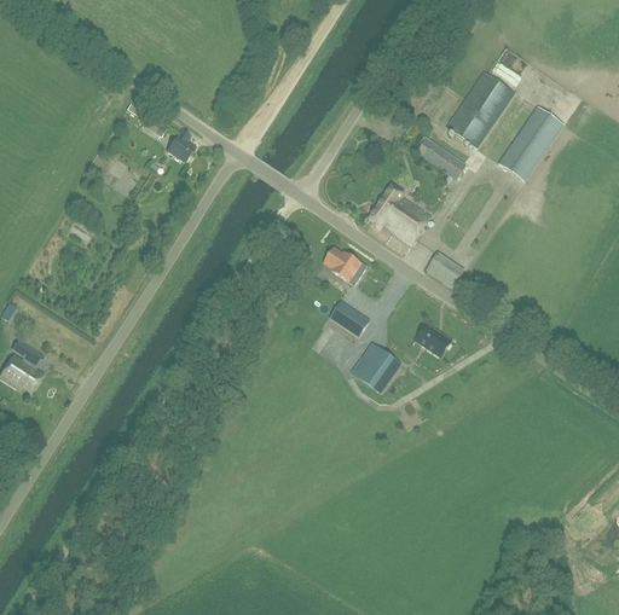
[(498,67),(495,73),(518,85),(521,77),(498,67)]
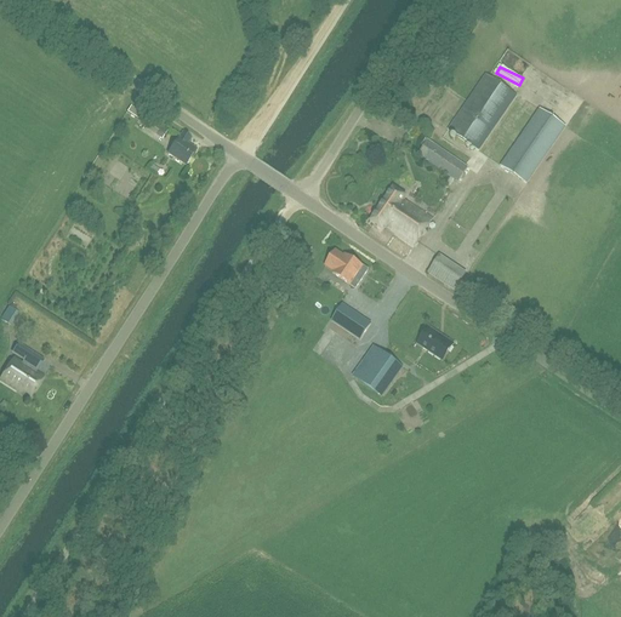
[(517,92),(486,72),(448,127),(478,148),(517,92)]
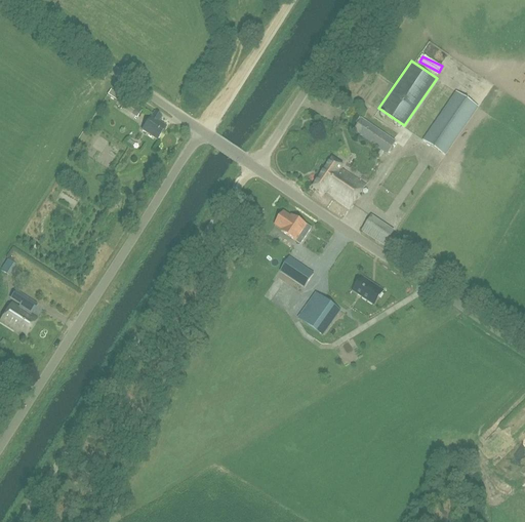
[(456,89),(422,138),(445,153),(478,105),(456,89)]
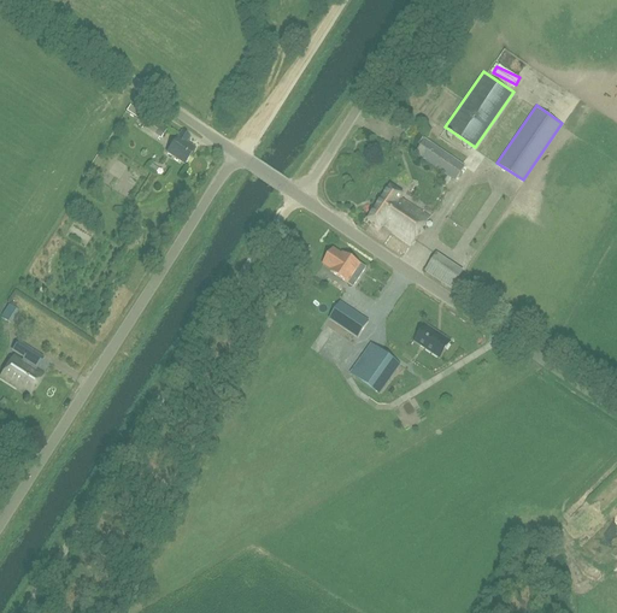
[(154,116),(150,112),(148,112),(142,122),(160,135),(166,127),(153,117),(154,116)]
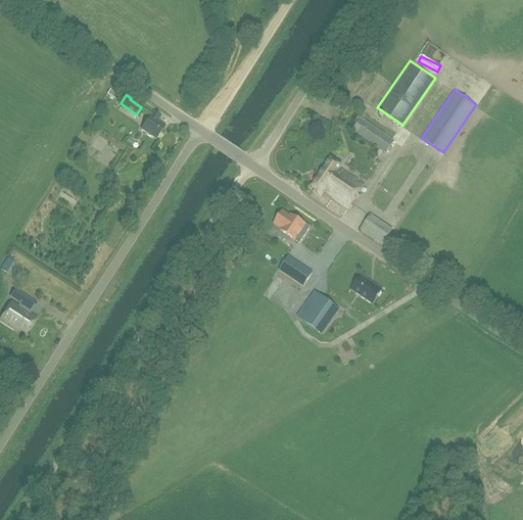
[(150,113),(141,127),(155,137),(164,124),(157,119),(160,113),(154,108),(150,113)]
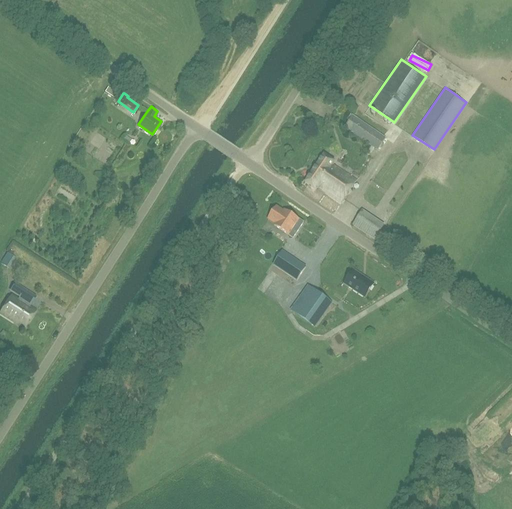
[(344,124),(377,147),(385,135),(352,113),(344,124)]
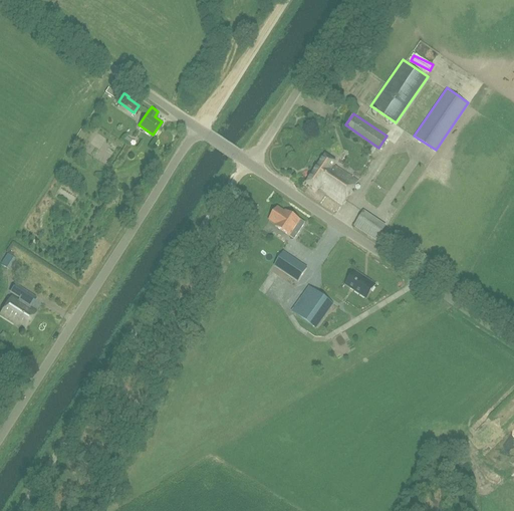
[(342,201),(350,190),(357,179),(333,163),(335,160),(324,153),(315,167),(305,181),(316,188),(318,185),(342,201)]
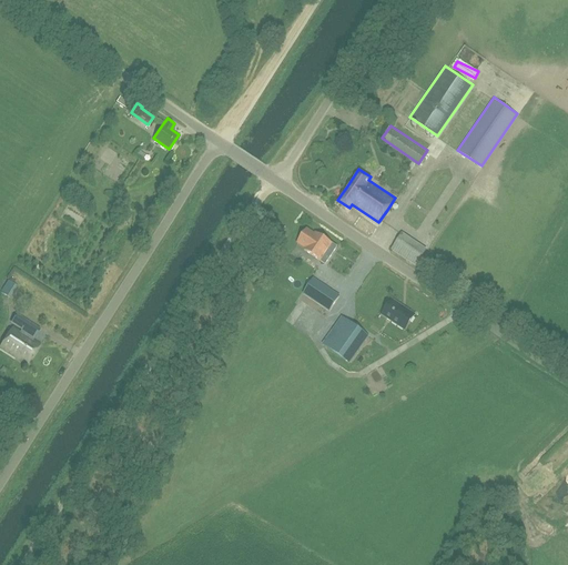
[(314,231),(306,226),(296,240),(304,245),(304,246),(321,259),(324,253),(326,255),(331,249),(328,248),(332,241),(331,241),(315,230),(314,231)]
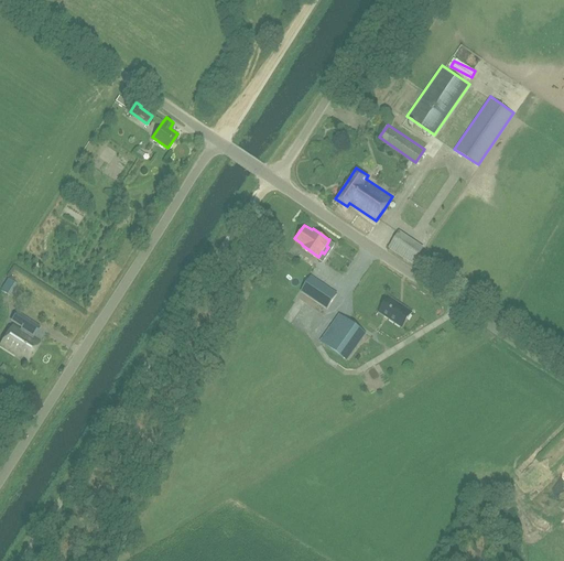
[(398,230),(388,245),(412,261),(422,246),(398,230)]
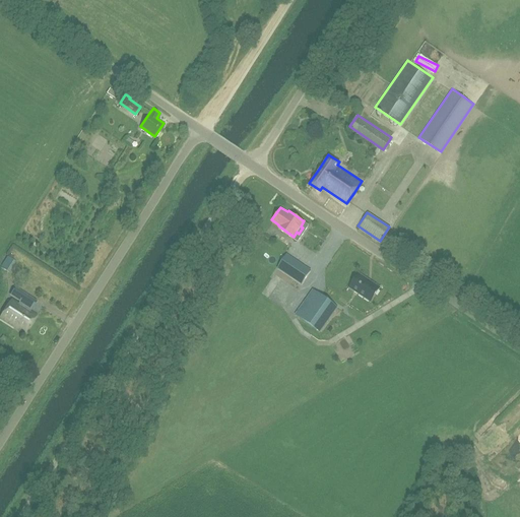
[(290,274),(300,261),(286,253),(277,266),(290,274)]
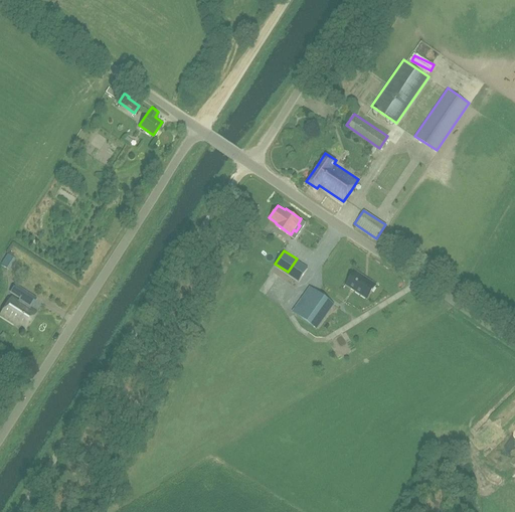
[(0,261),(0,263),(8,268),(15,257),(7,251),(0,261)]
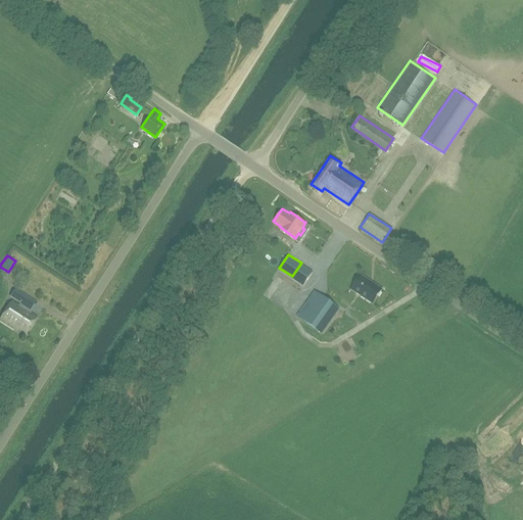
[(372,301),(381,287),(361,273),(351,287),(372,301)]
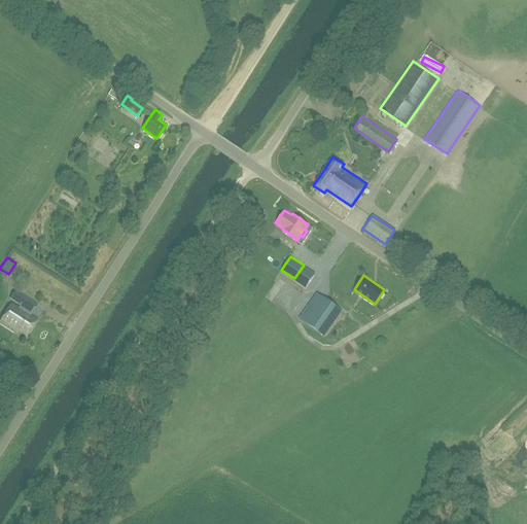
[(299,317),(323,334),(341,309),(317,291),(299,317)]
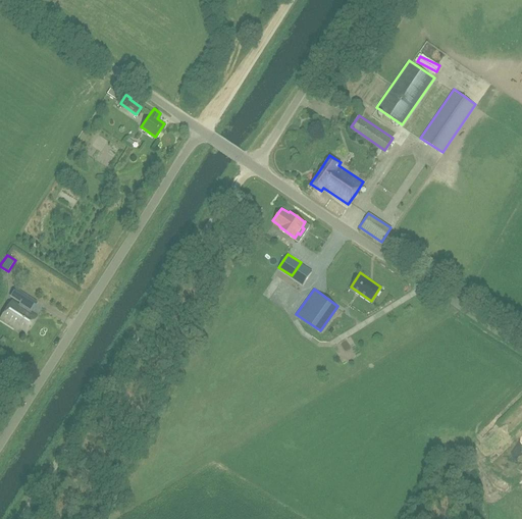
[(11,298),(0,315),(0,317),(24,332),(37,314),(27,308),(30,304),(30,305),(33,300),(18,291),(15,296),(22,300),(20,304),(11,298)]
